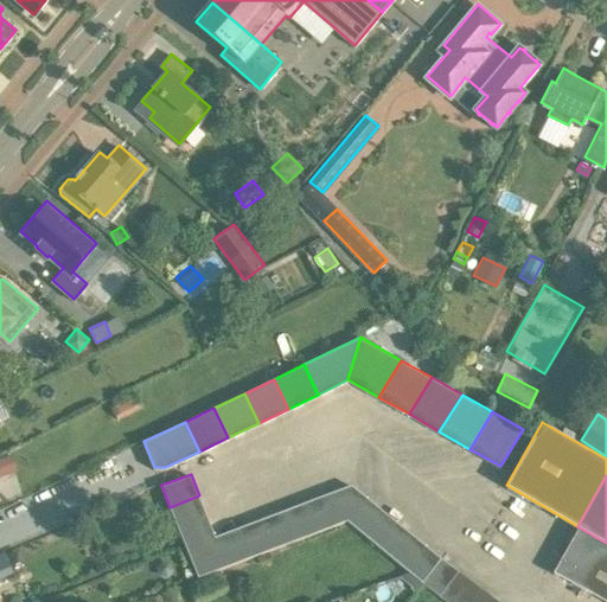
[(351,484),(326,493),(337,522),(345,518),(365,494),(351,484)]
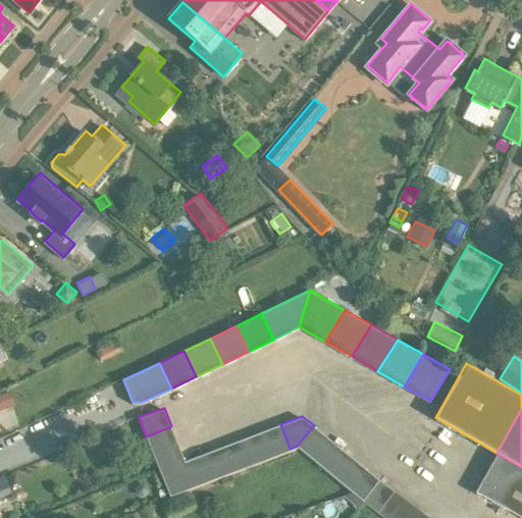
[(280,424),(262,431),(271,456),(290,449),(280,424)]
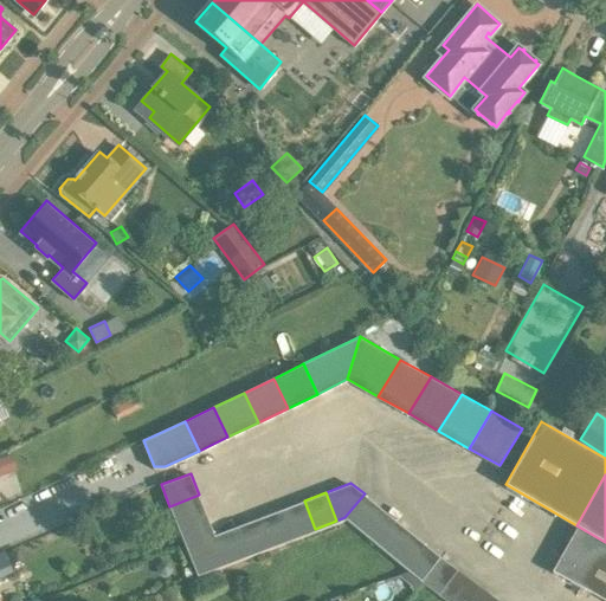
[(360,530),(380,506),(365,493),(345,517),(360,530)]
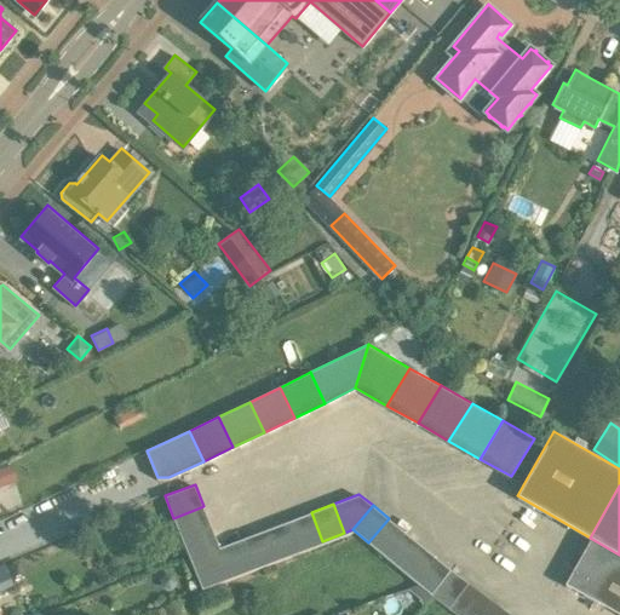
[(213,529),(204,506),(173,518),(182,540),(213,529)]
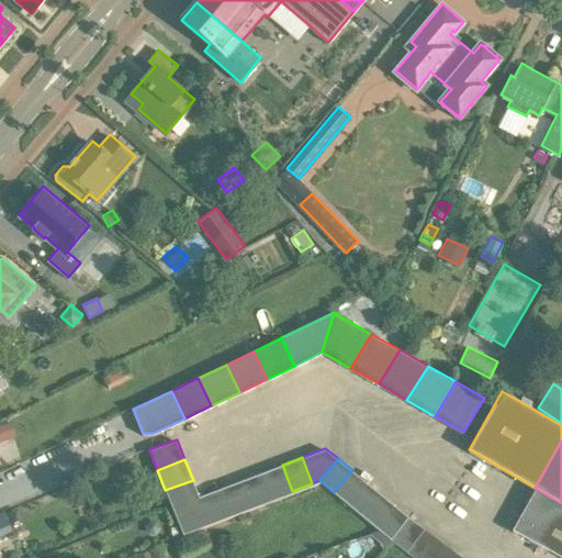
[(292,491),(282,465),(261,472),(271,499),(292,491)]
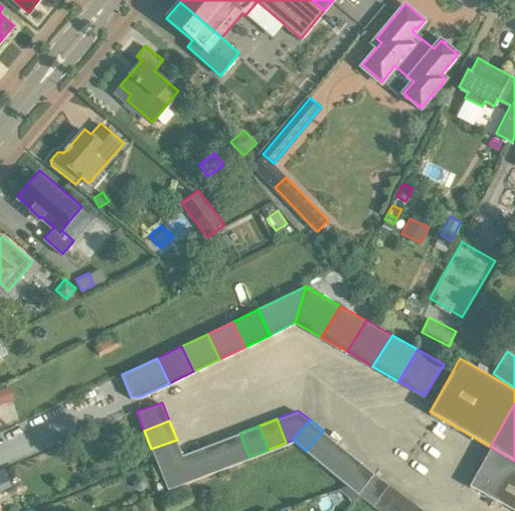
[(336,441),(323,431),(306,451),(319,462),(336,441)]
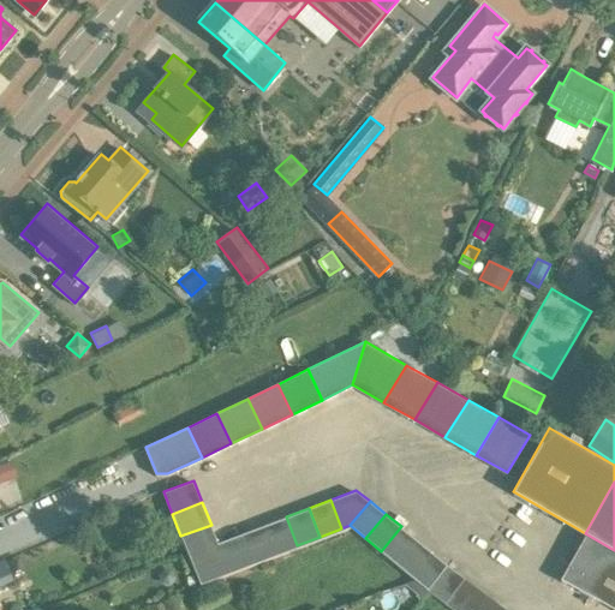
[(286,516),(263,525),(274,554),(297,545),(286,516)]
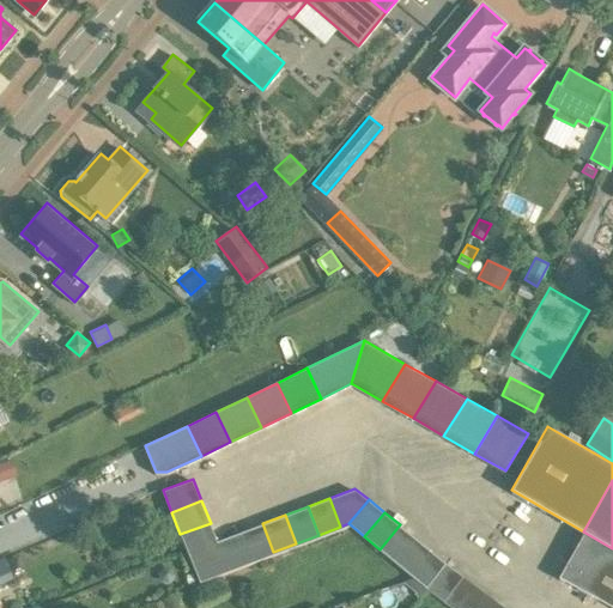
[(218,540),(211,523),(180,534),(198,581),(229,570),(218,540)]
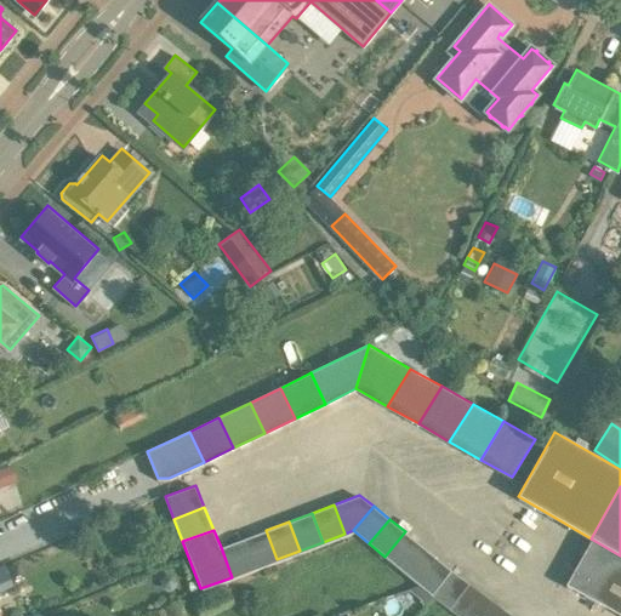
[(277,559),(266,530),(243,539),(255,568),(277,559)]
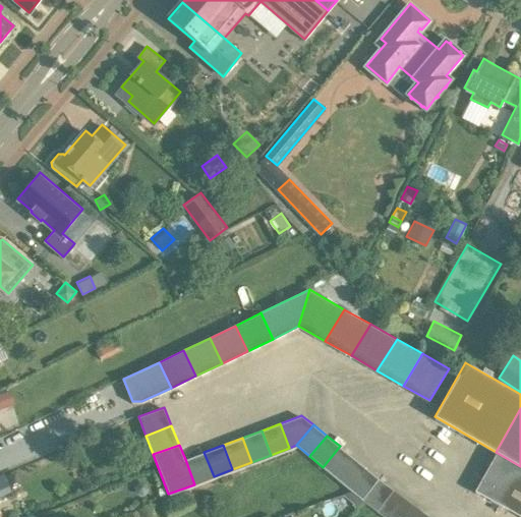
[(323,467),(336,477),(353,457),(340,446),(323,467)]
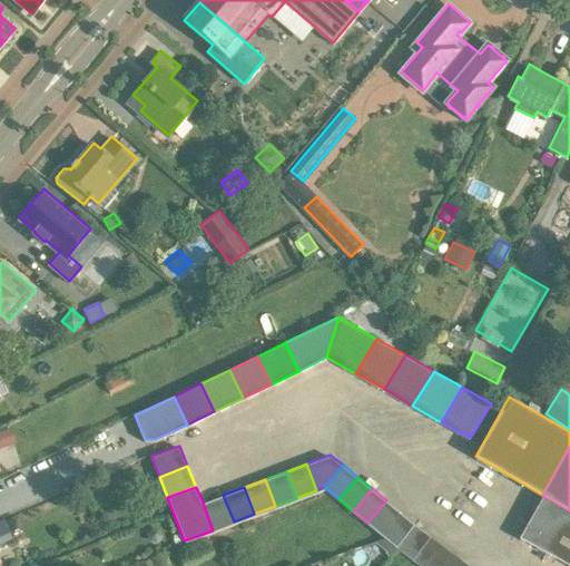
[(234,521),(223,495),(203,503),(213,530),(234,521)]
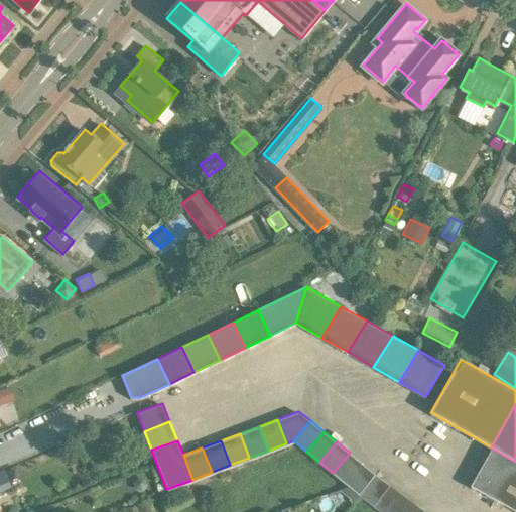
[(470,485),(515,511),(515,462),(491,448),(470,485)]
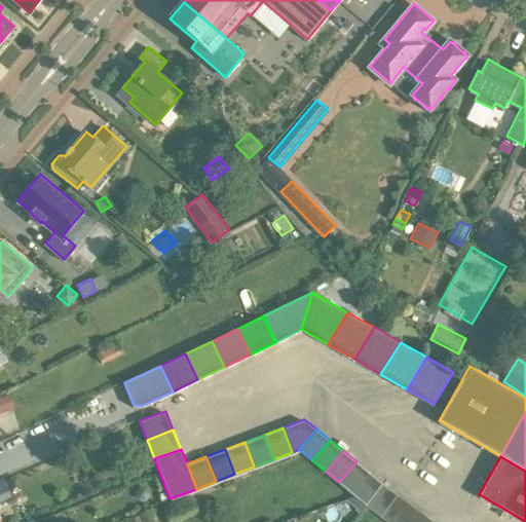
[(357,461),(339,482),(352,493),(370,473),(357,461)]
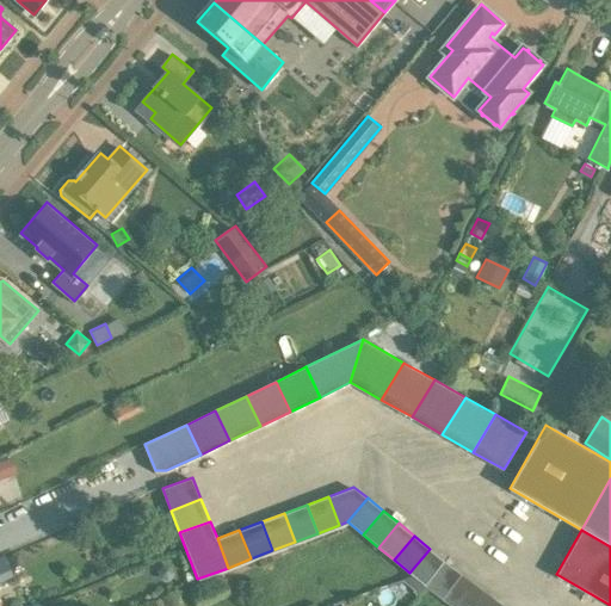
[(430,549),(409,573),(412,574),(425,586),(444,561),(430,549)]
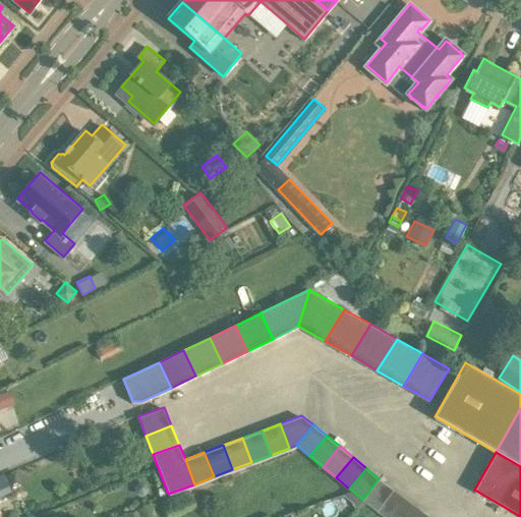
[(0,495),(11,491),(4,472),(0,473),(0,495)]
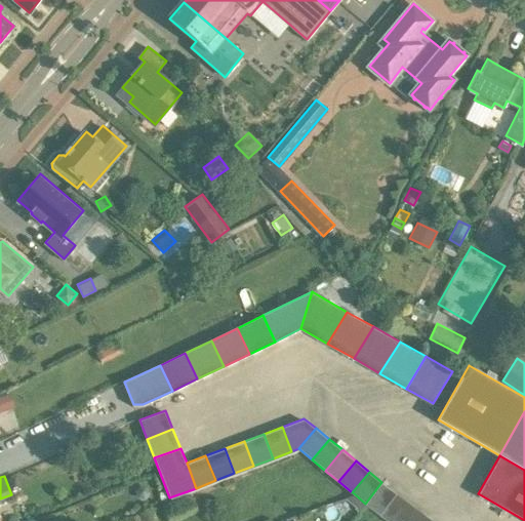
[(381,482),(365,504),(375,512),(392,489),(381,482)]
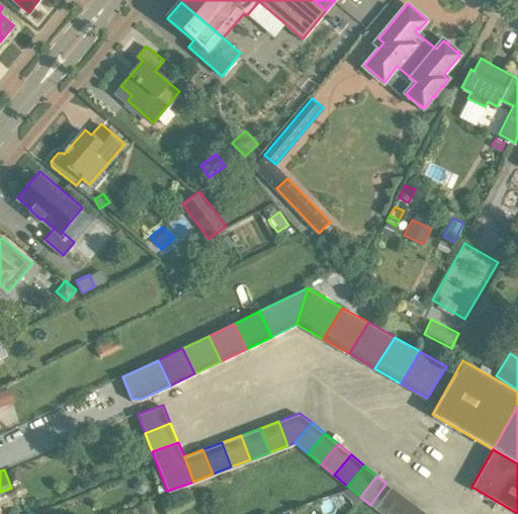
[(398,491),(386,483),(370,505),(381,512),(398,491)]
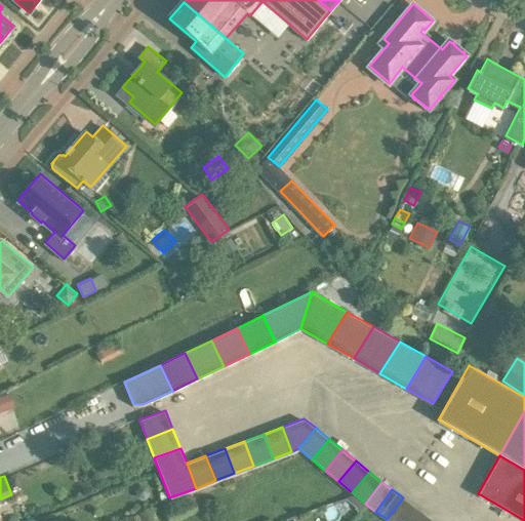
[(191,491),(164,503),(171,520),(199,510),(191,491)]
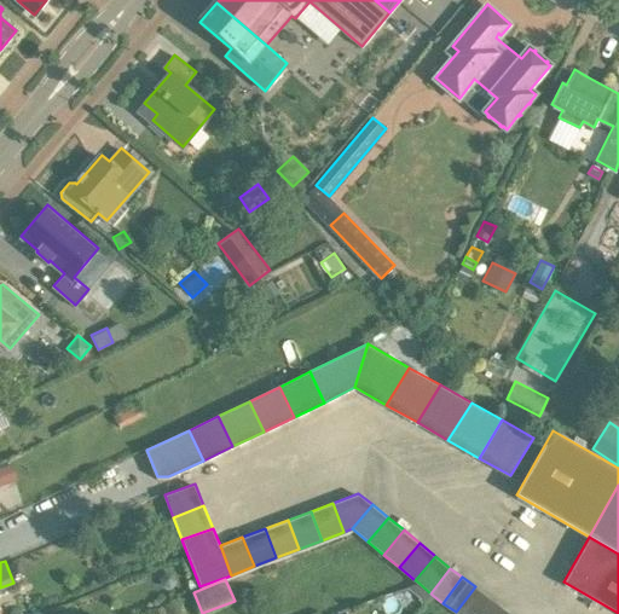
[(420,596),(422,603),(431,594),(417,581),(406,585),(420,596)]
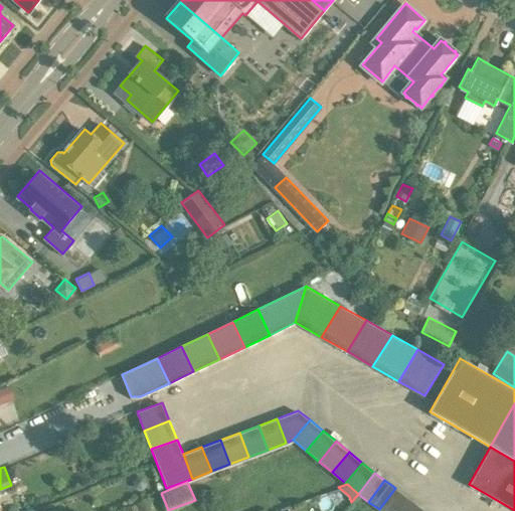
[(393,510),(405,496),(395,488),(379,509),(381,510),(393,510)]
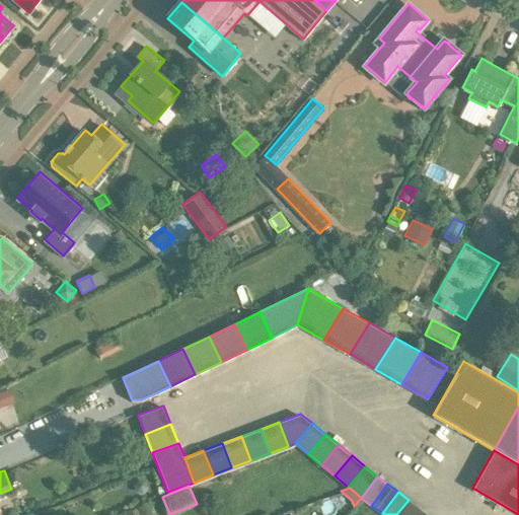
[(413,514),(419,508),(409,500),(396,514),(413,514)]
